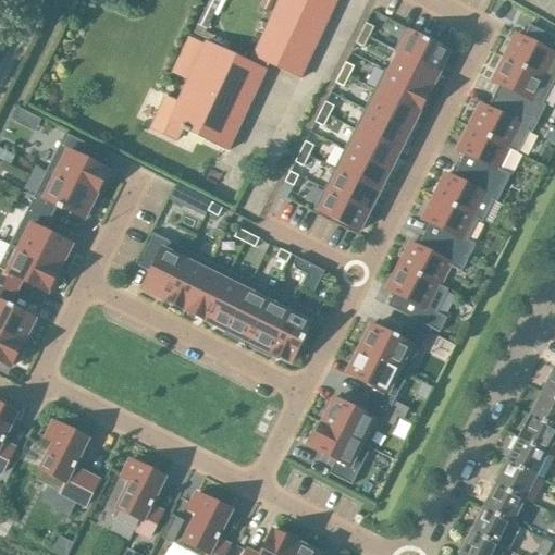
[(167,95),(151,126),(179,140),(184,128),(186,130),(229,150),(238,130),(270,64),(300,78),(306,66),(336,0),(280,0),(250,62),(208,41),(207,44),(190,36),(174,72),(189,78),(179,101),(167,95)]
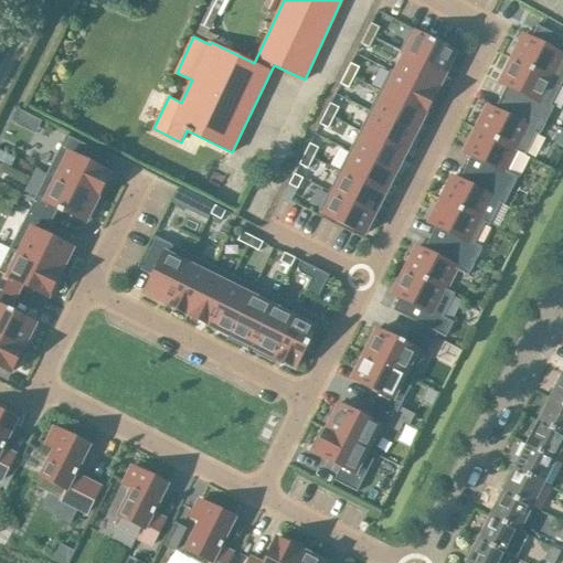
[(212,0),(197,33),(230,49),(233,42),(210,31),(219,13),(222,14),(229,0),(212,0)]
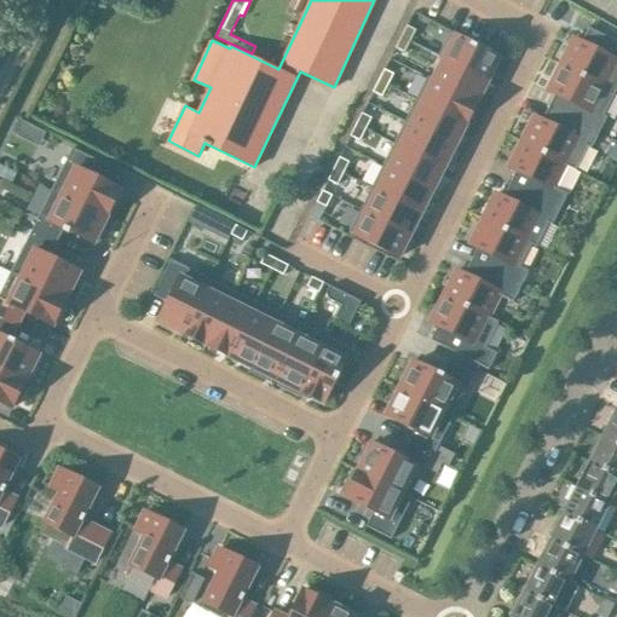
[(294,0),(290,7),(301,12),(306,0),(294,0)]
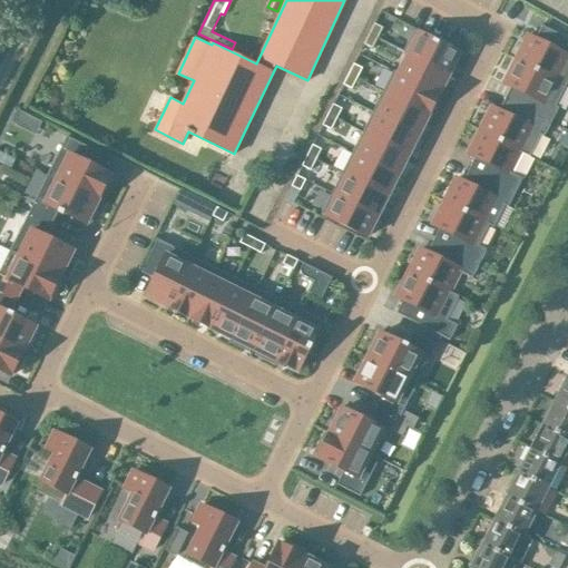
[(384,26),(378,22),(375,21),(370,32),(379,37),(384,26)]
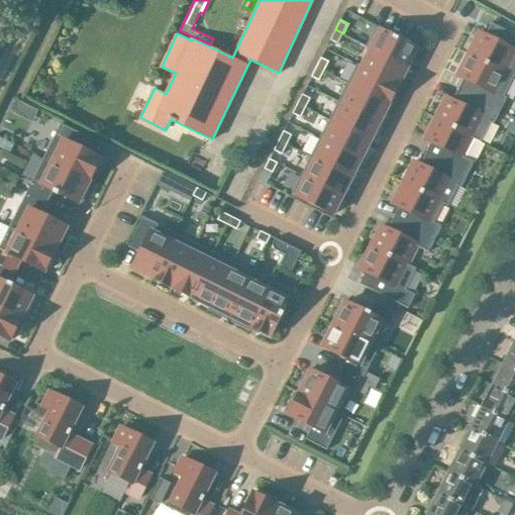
[(481,30),(470,53),(514,75),(514,32),(493,22),(487,33),(481,30)]
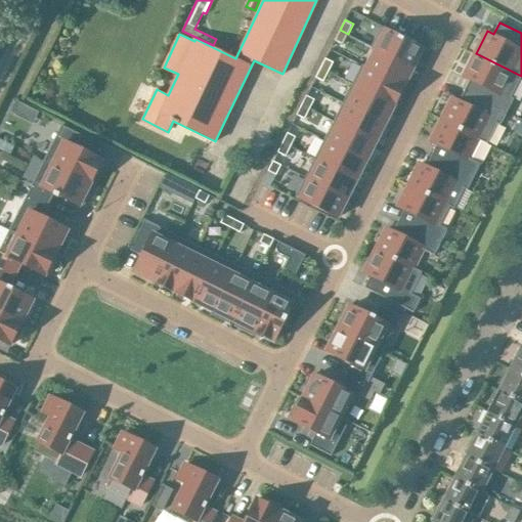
[(382,27),(373,46),(414,67),(424,47),(382,27)]
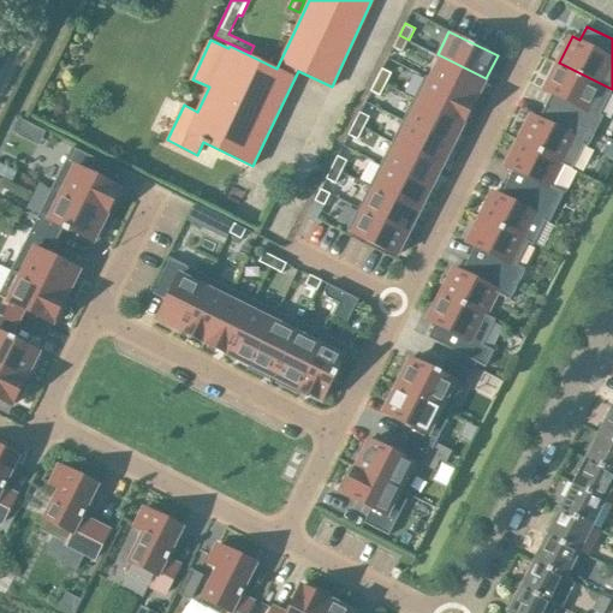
[(403,51),(409,40),(399,35),(394,46),(396,47),(403,51)]
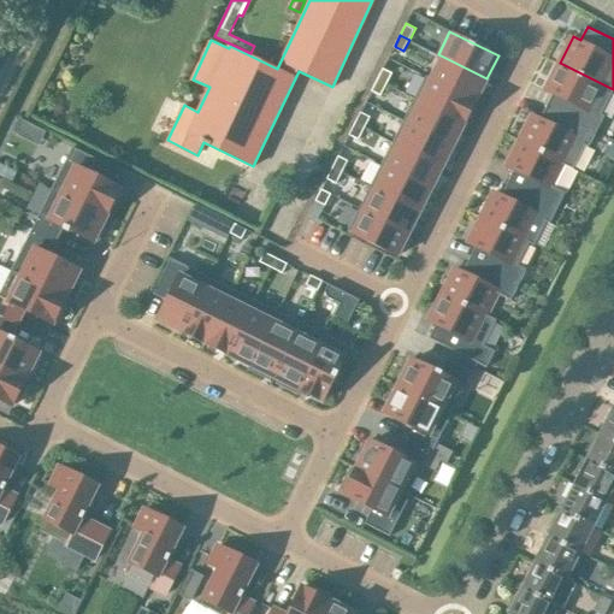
[(427,75),(427,76),(476,100),(486,78),(438,54),(437,55),(442,57),(431,77),(427,75)]
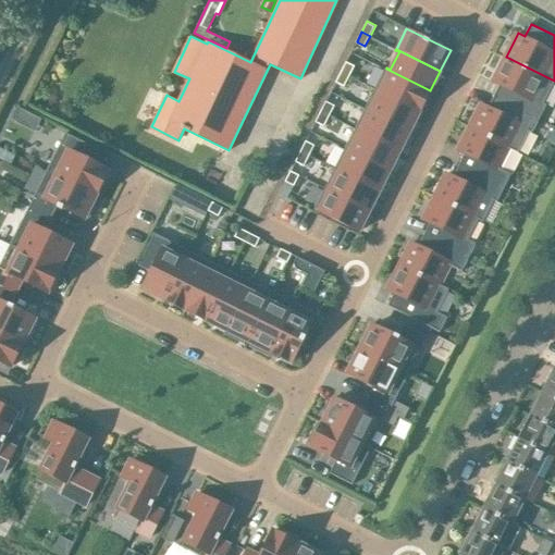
[(506,57),(494,79),(501,83),(495,95),(540,118),(547,103),(544,102),(554,83),(554,81),(506,57)]
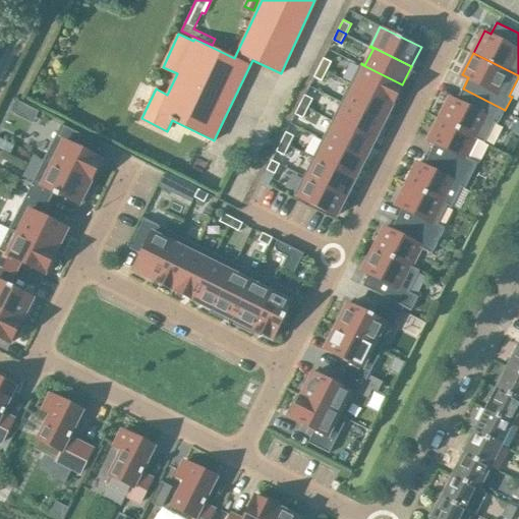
[(333,61),(327,58),(325,57),(320,66),(328,70),(333,61)]
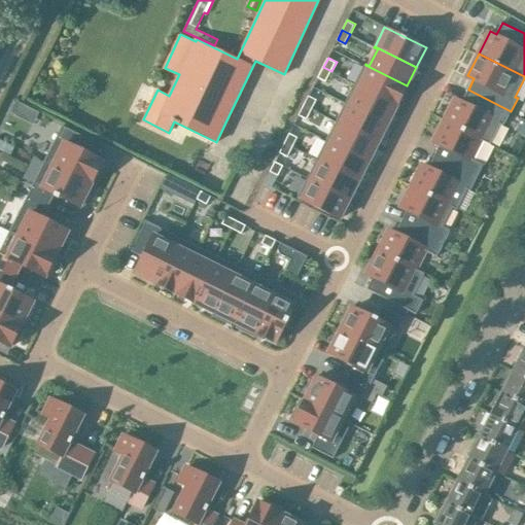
[(365,65),(355,83),(397,105),(407,85),(365,65)]
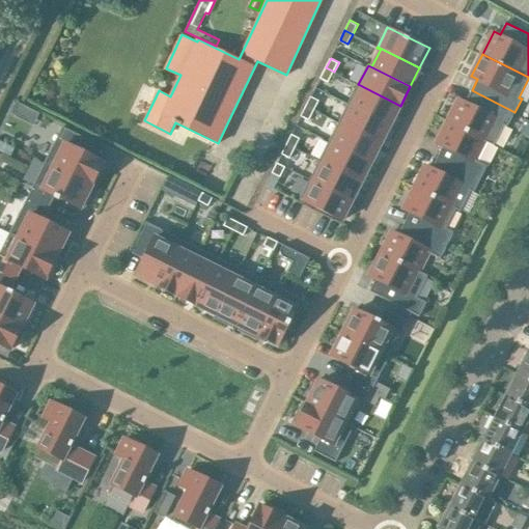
[(329,82),(334,72),(326,67),(321,78),(323,79),(329,82)]
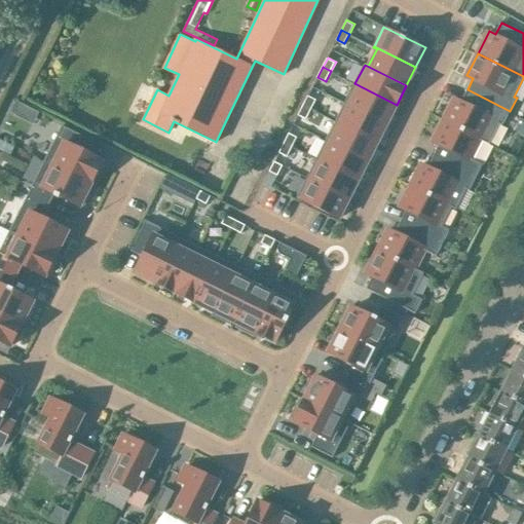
[(354,83),(345,102),(387,123),(397,105),(354,83)]
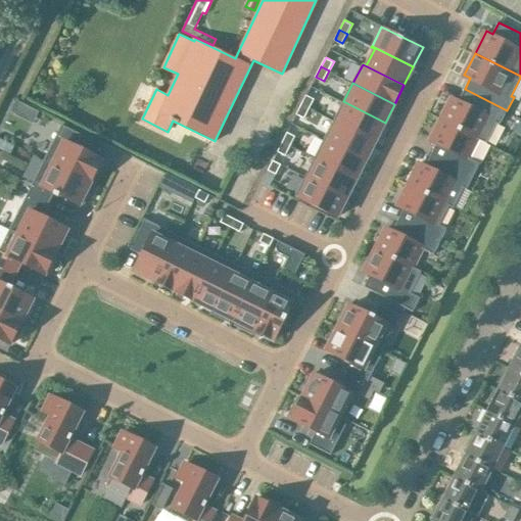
[(453,97),(442,119),(487,141),(498,122),(501,124),(507,110),(465,89),(459,100),(453,97)]
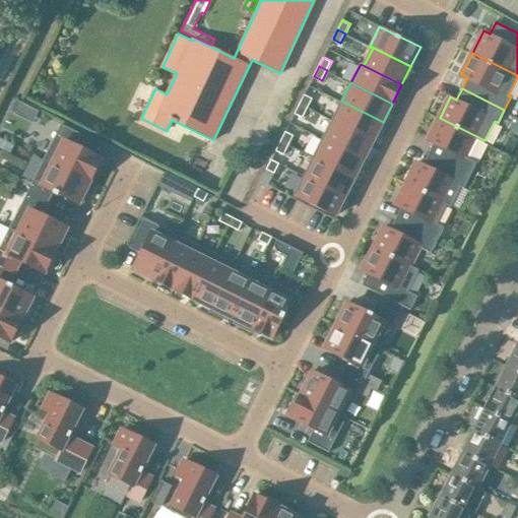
[(313,98),(307,94),(305,93),(300,104),(308,108),(313,98)]
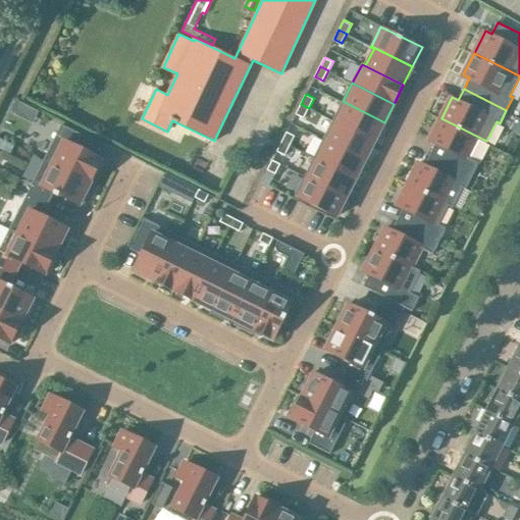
[(17,99),(11,111),(19,115),(26,103),(17,99)]
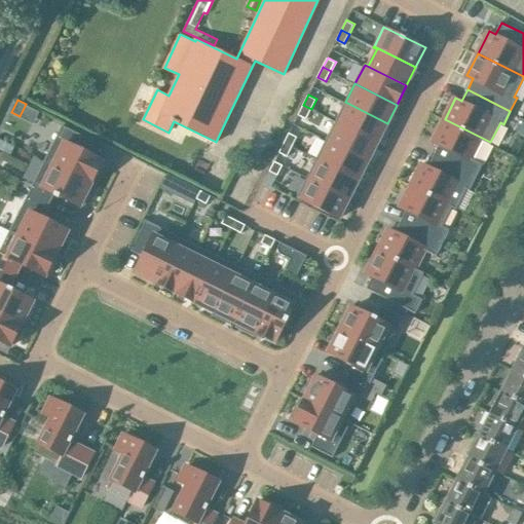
[(345,102),(336,120),(377,142),(387,123),(345,102)]
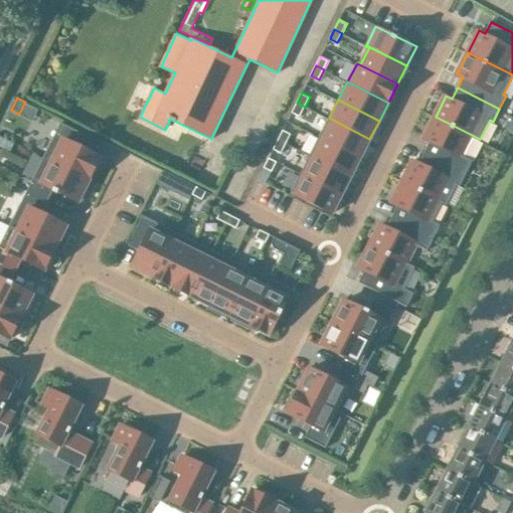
[(301,116),(305,107),(297,103),(293,112),(294,113),(301,116)]
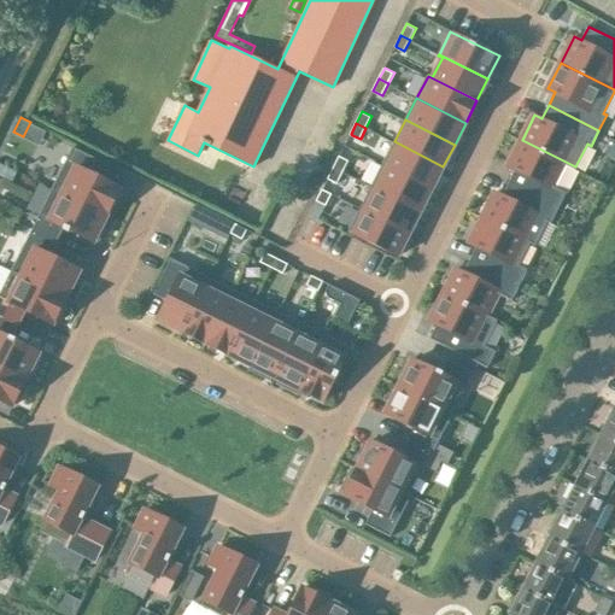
[(522,140),(509,165),(516,169),(509,182),(560,208),(567,192),(554,185),(564,163),(575,168),(575,167),(522,140)]
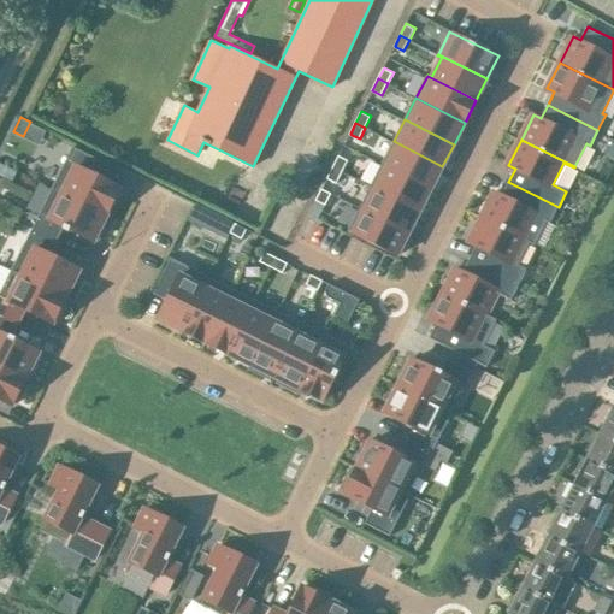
[(394,141),(383,164),(435,190),(436,189),(431,187),(442,166),(394,141)]
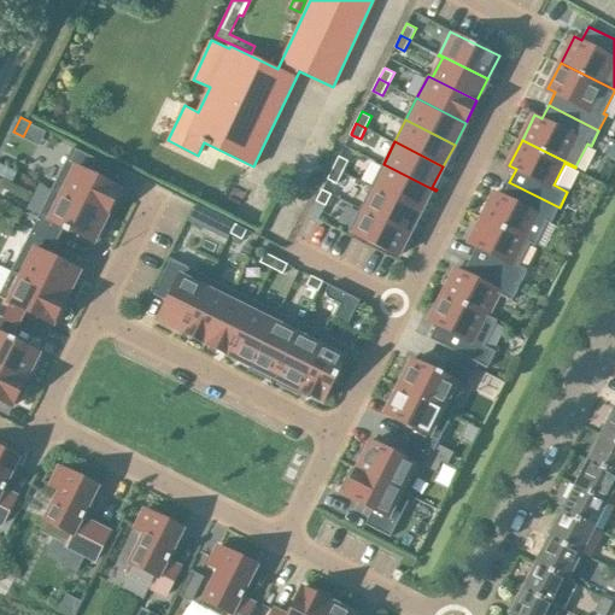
[(74,146),(53,187),(107,214),(121,187),(92,173),(99,158),(74,146)]
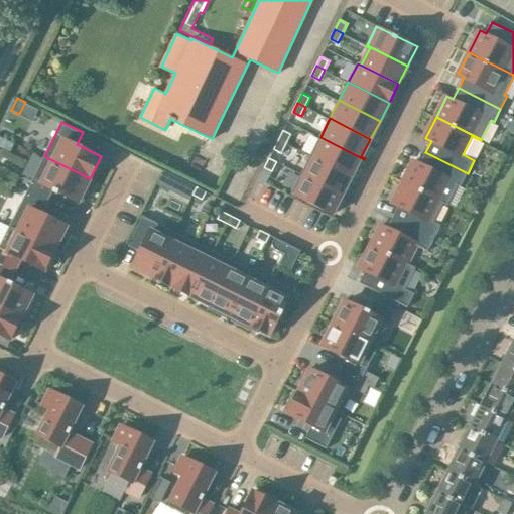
[(292,134),(286,130),(284,130),(279,139),(287,143),(292,134)]
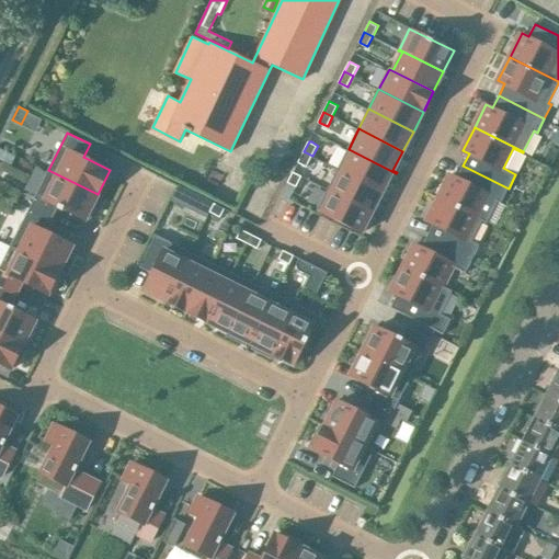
[(349,149),(339,169),(383,191),(387,182),(390,184),(396,173),(349,149)]
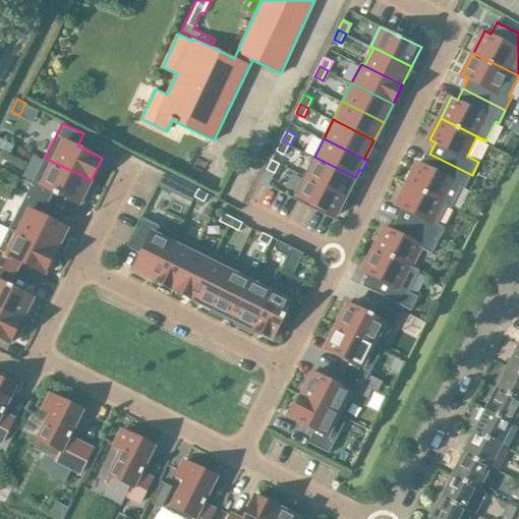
[(285,154),(290,145),(282,140),(277,150),(279,151),(285,154)]
